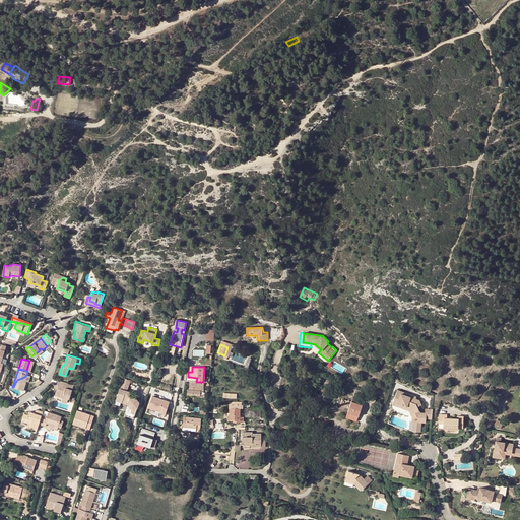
[(15,383),(13,387),(23,391),(26,383),(24,383),(25,381),(26,376),(26,375),(24,377),(17,380),(15,383)]
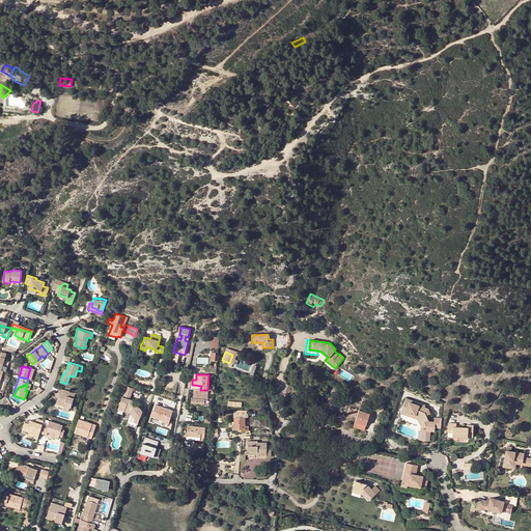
[(126,386),(122,397),(130,399),(134,389),(126,386)]
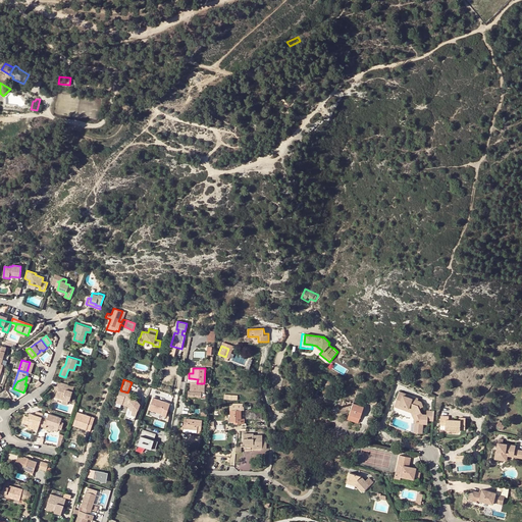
[(58,382),(56,387),(58,387),(54,399),(62,401),(62,400),(67,402),(68,402),(71,393),(73,386),(58,382)]
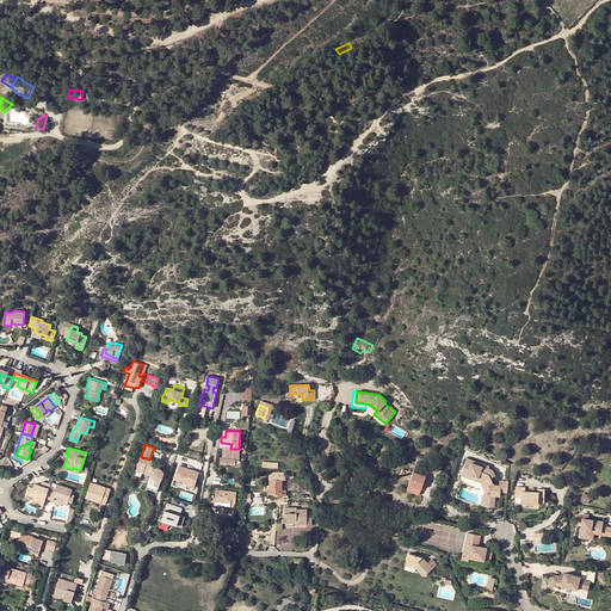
[(230,449),(222,448),(222,458),(220,458),(220,466),(235,466),(235,460),(239,460),(239,449),(230,449)]
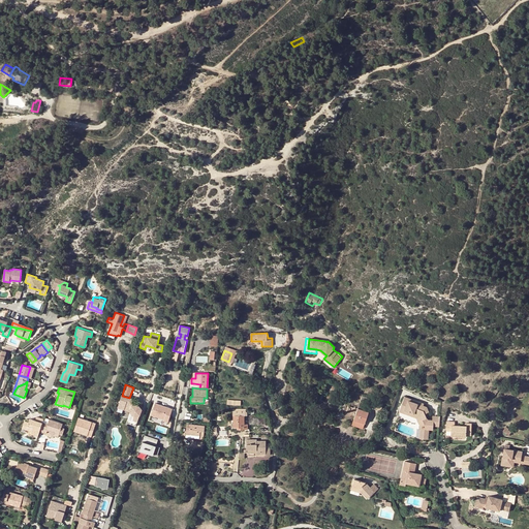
[(122,396),(118,407),(130,411),(134,415),(131,425),(135,427),(142,409),(137,405),(132,406),(134,400),(122,396)]
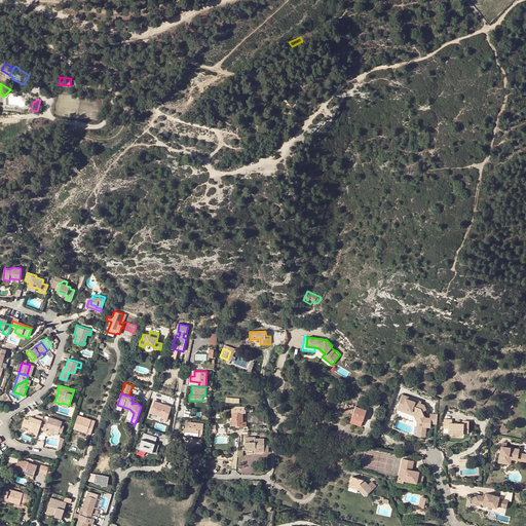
[(427,420),(427,417),(421,416),(420,410),(423,409),(422,404),(409,400),(409,398),(401,395),(398,404),(401,405),(400,408),(405,410),(405,412),(410,414),(411,412),(416,414),(417,418),(415,418),(416,423),(416,434),(423,435),(424,425),(428,425),(429,421),(427,420)]
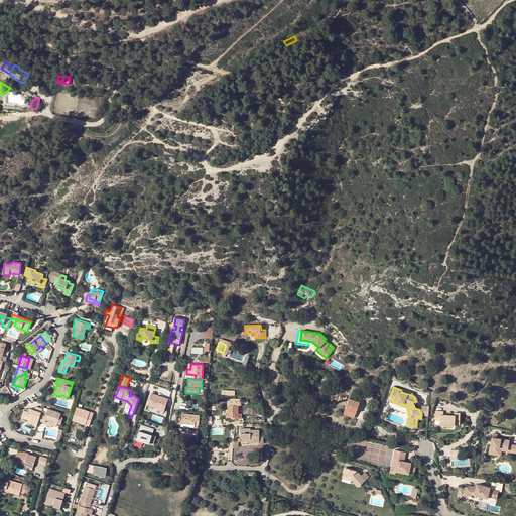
[(364,389),(361,397),(372,401),(374,392),(364,389)]
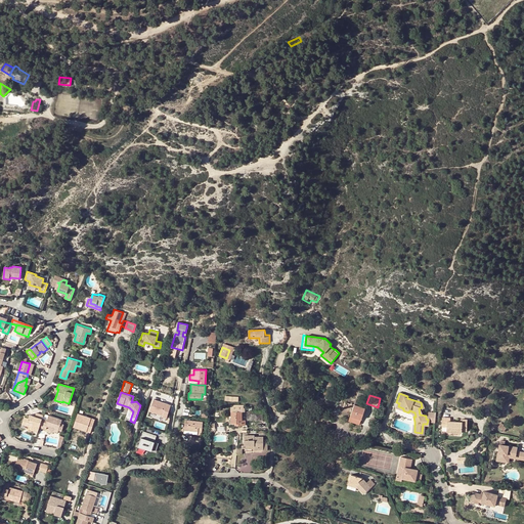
[(167,419),(171,405),(154,400),(149,411),(163,416),(163,417),(167,419)]
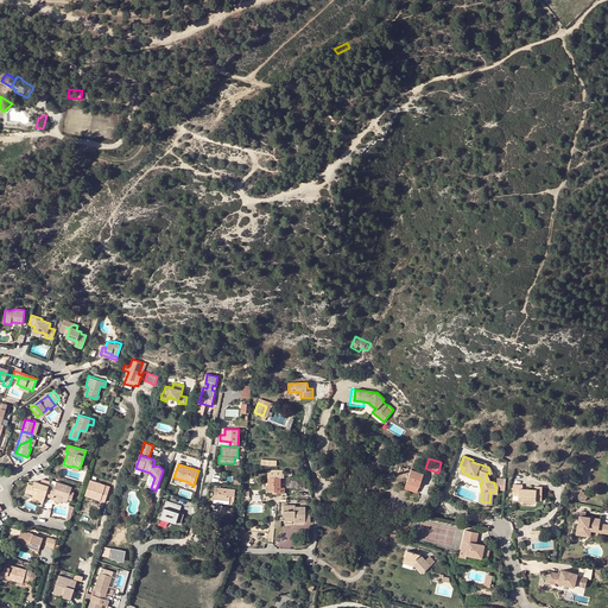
[(463,468),(460,467),(457,473),(468,476),(468,474),(462,472),(463,468)]
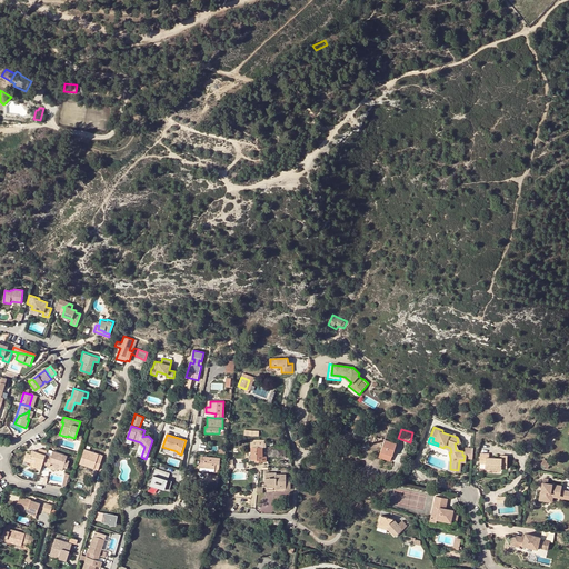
[(397,443),(385,440),(378,458),(383,459),(385,456),(386,453),(392,456),(397,443)]
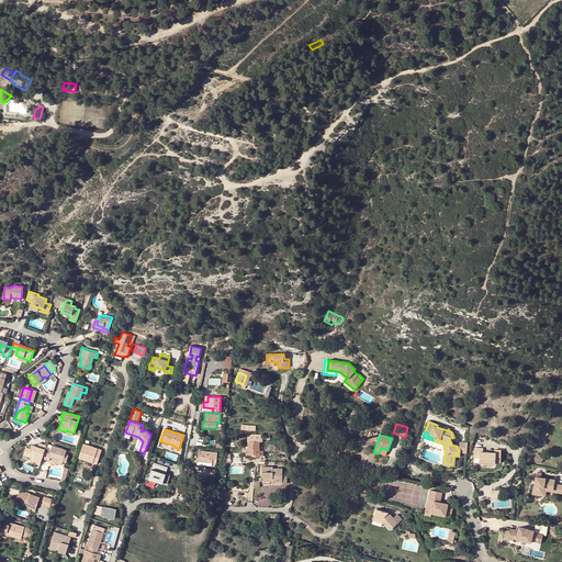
[(282,450),(281,442),(281,441),(265,442),(265,451),(281,451),(282,450)]
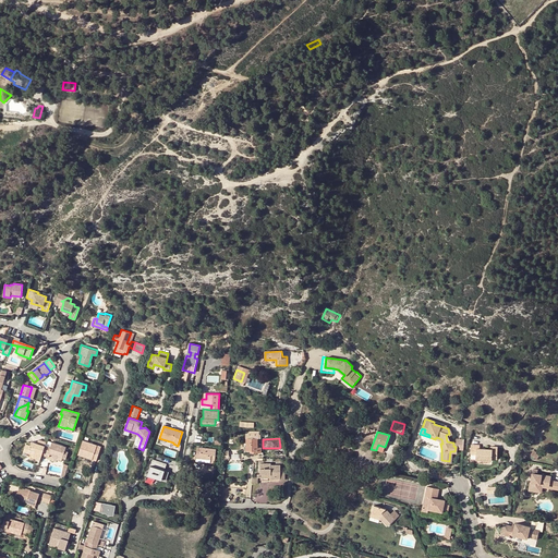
[(462,447),(462,439),(453,438),(453,443),(453,446),(456,447),(462,447)]
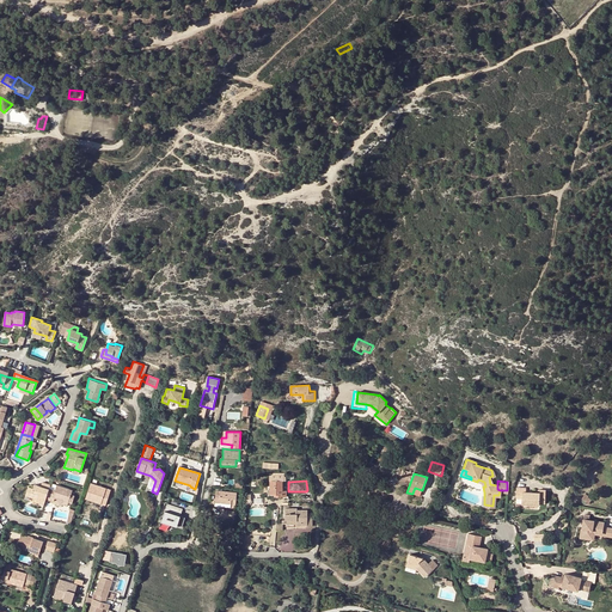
[(270,495),(274,495),(277,495),(277,497),(287,497),(287,491),(282,491),(282,482),(269,482),(270,495)]
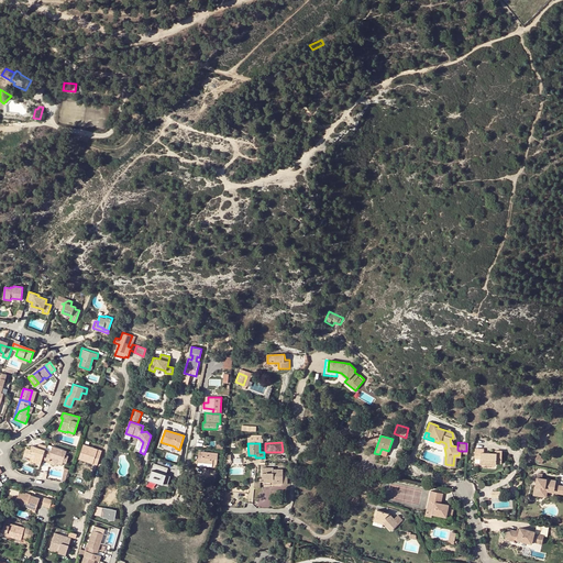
[(42,459),(45,450),(46,446),(39,444),(37,449),(32,446),(31,450),(25,449),(23,456),(33,460),(33,462),(41,464),(42,459)]
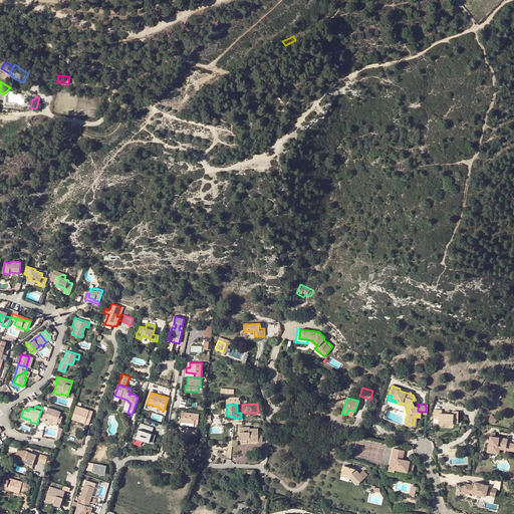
[(71,419),(77,421),(77,419),(85,422),(85,424),(89,425),(93,411),(76,406),(71,419)]
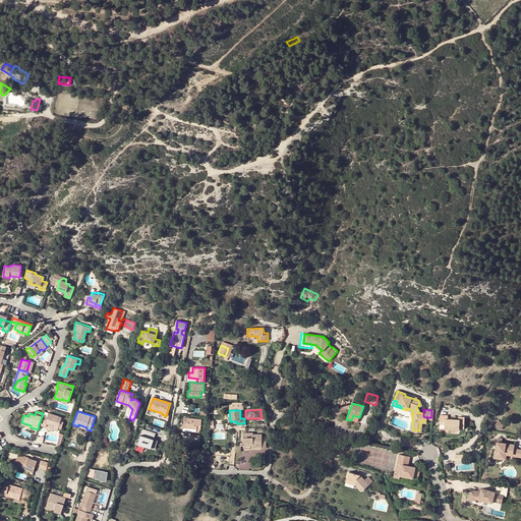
[(43,413),(42,416),(39,424),(44,426),(45,424),(50,425),(58,427),(61,418),(43,412),(43,413)]
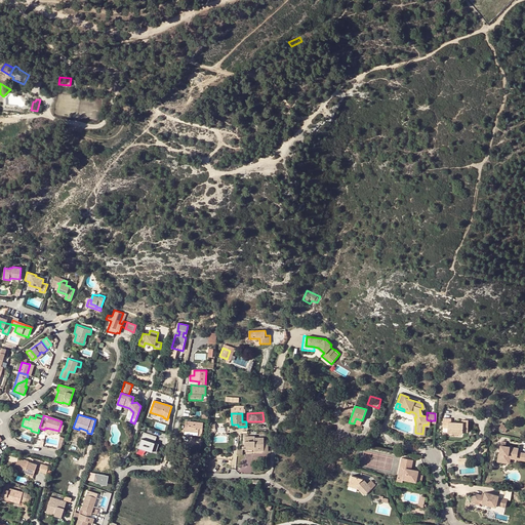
[(443,420),(443,428),(447,428),(447,432),(462,433),(462,432),(468,432),(468,420),(463,419),(462,422),(449,422),(449,420),(443,420)]
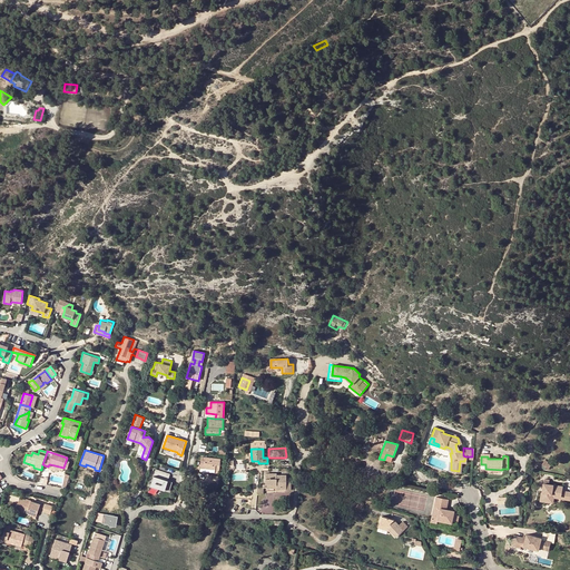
[(200,458),(200,468),(215,469),(215,471),(214,473),(218,473),(220,459),(200,458)]
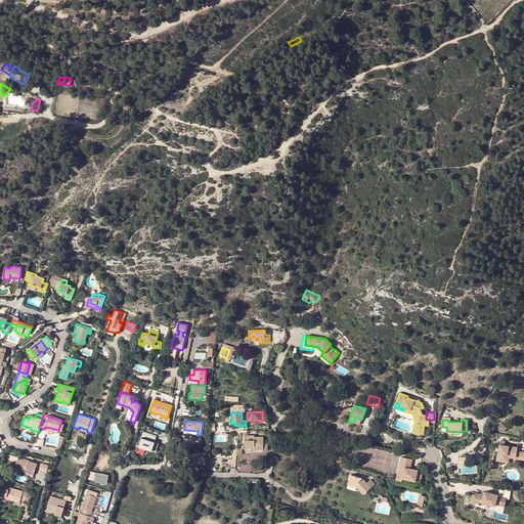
[(501,423),(498,427),(505,431),(507,428),(504,426),(504,425),(501,423)]
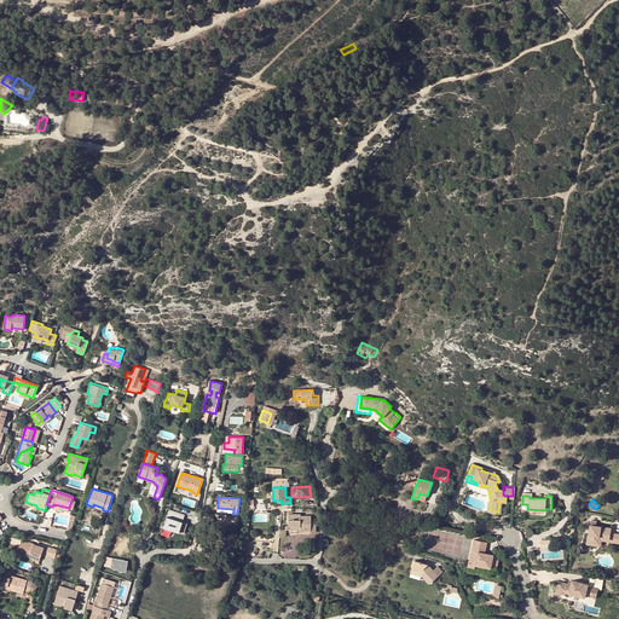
[(184,533),(187,524),(183,522),(183,520),(185,514),(169,509),(163,527),(179,532),(184,533)]
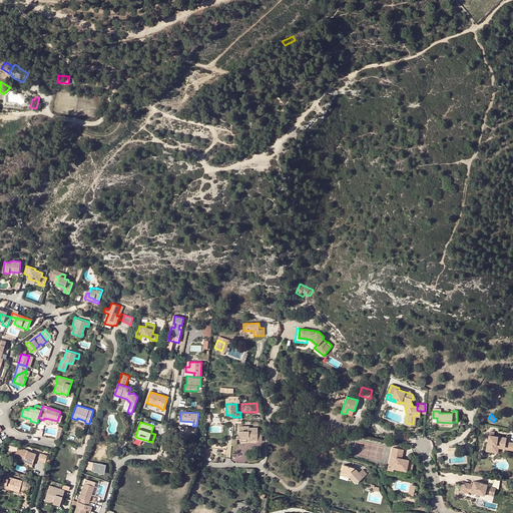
[(238,436),(238,437),(248,437),(248,439),(248,440),(258,440),(258,441),(262,441),(262,433),(258,433),(258,428),(248,428),(248,427),(238,426),(238,436)]
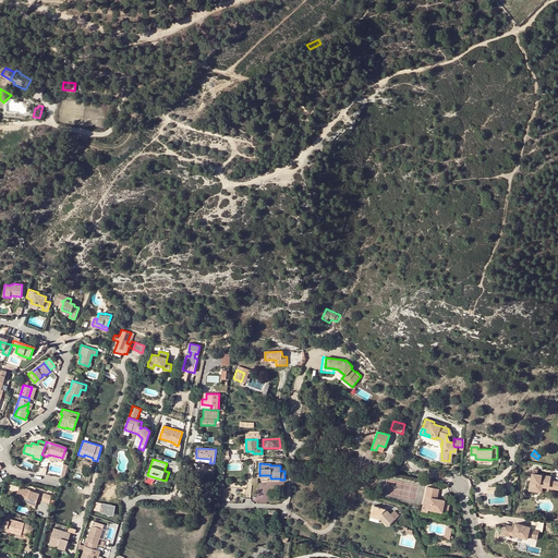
[(530,482),(529,490),(535,492),(536,489),(541,490),(541,484),(550,486),(552,476),(537,474),(532,473),(531,482),(530,482)]
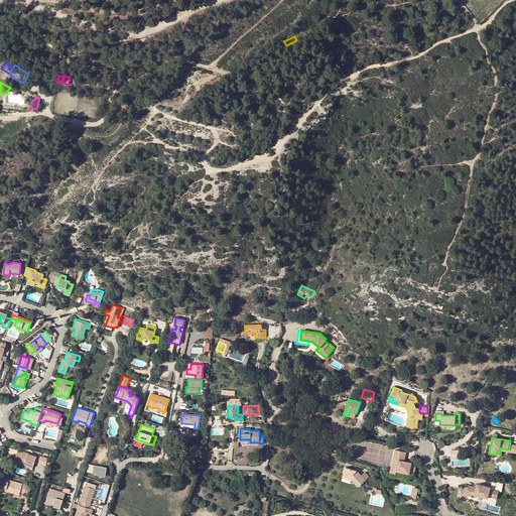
[(45,466),(47,458),(41,456),(41,457),(36,455),(36,456),(18,449),(14,461),(32,467),(34,463),(38,464),(38,463),(45,466)]
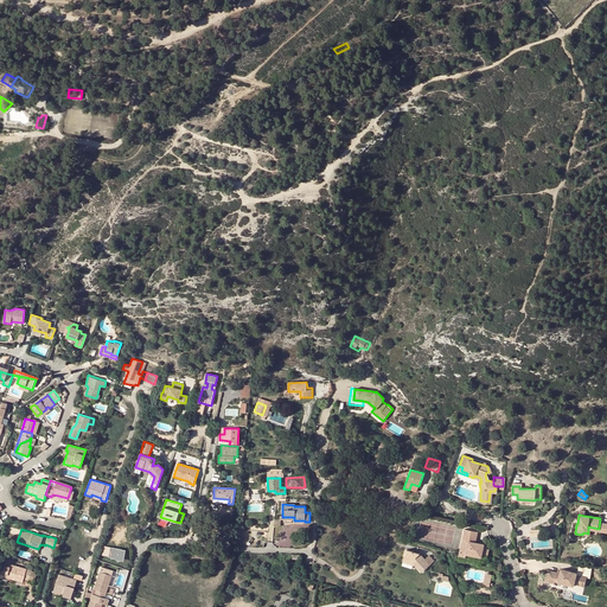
[(478,532),(465,529),(459,556),(465,557),(466,554),(481,557),(481,555),(487,556),(489,549),(487,549),(487,547),(484,545),(484,544),(475,542),(468,541),(470,536),(477,537),(478,532)]
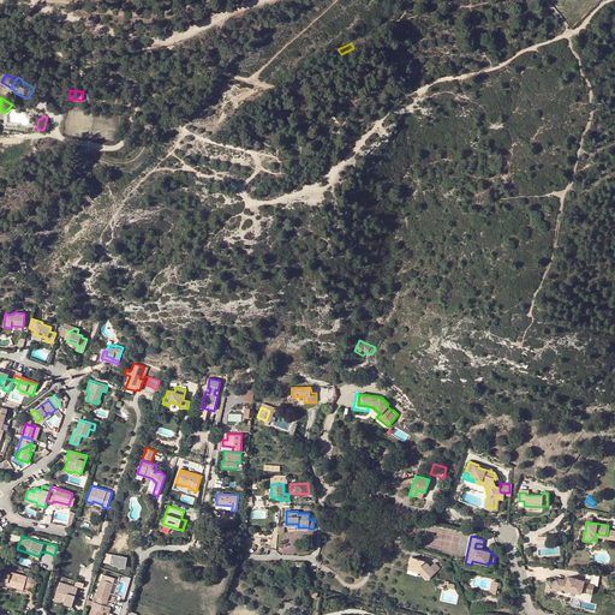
[(106,551),(103,562),(125,567),(127,556),(106,551)]
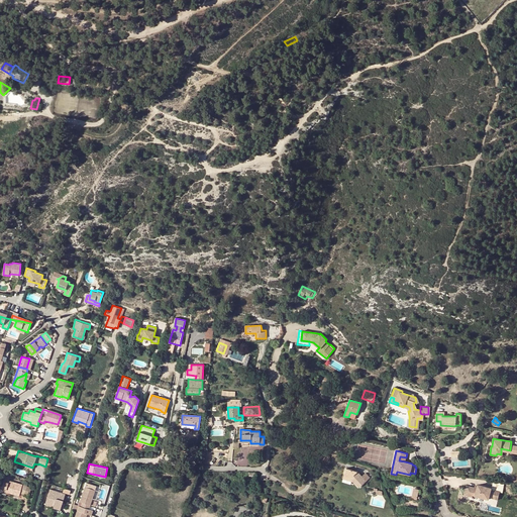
[(346,469),(343,477),(351,479),(353,482),(358,487),(370,478),(366,474),(362,477),(357,472),(346,469)]
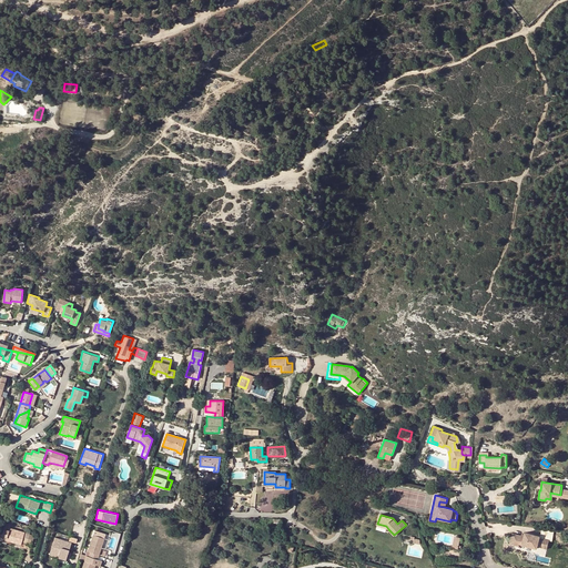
[(4,527),(0,538),(20,545),(21,541),(27,543),(27,544),(32,546),(34,536),(10,528),(4,527)]
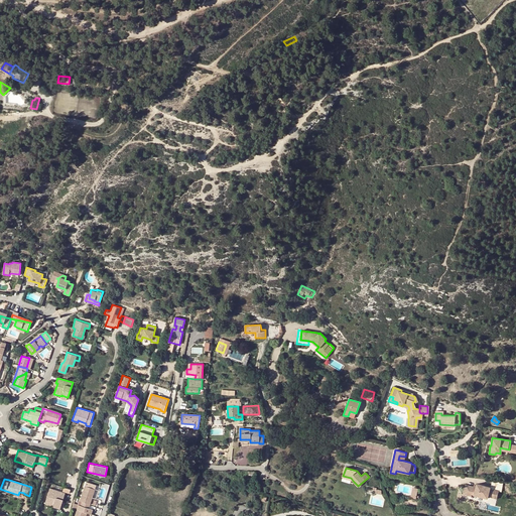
[(87,482),(81,501),(82,501),(81,505),(89,508),(97,485),(87,482)]
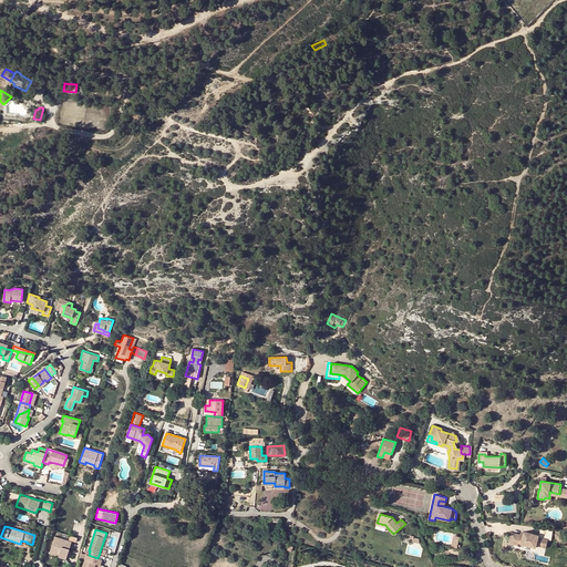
[(524,532),(524,533),(523,536),(521,535),(512,533),(508,543),(518,545),(518,543),(536,547),(539,536),(524,532)]
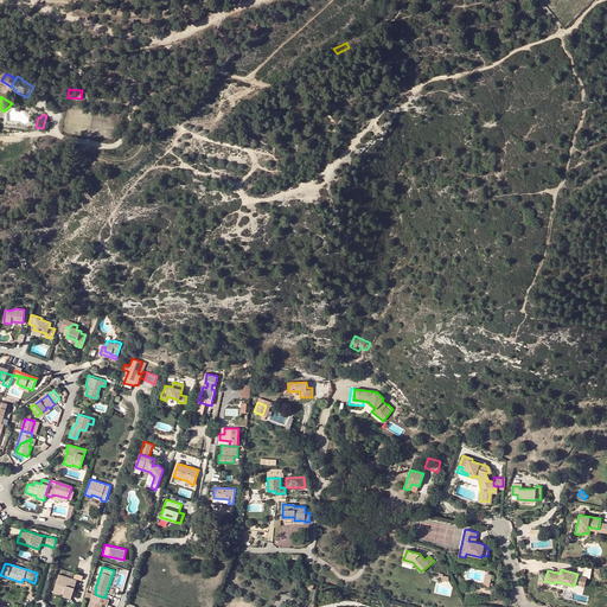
[(58,574),(53,589),(62,592),(61,595),(69,599),(76,581),(58,574)]
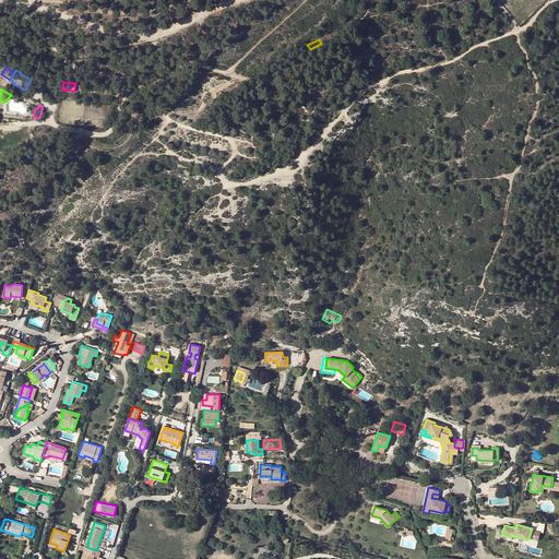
[(87,547),(85,547),(84,551),(81,558),(93,558),(94,556),(99,557),(100,552),(96,550),(87,547)]
